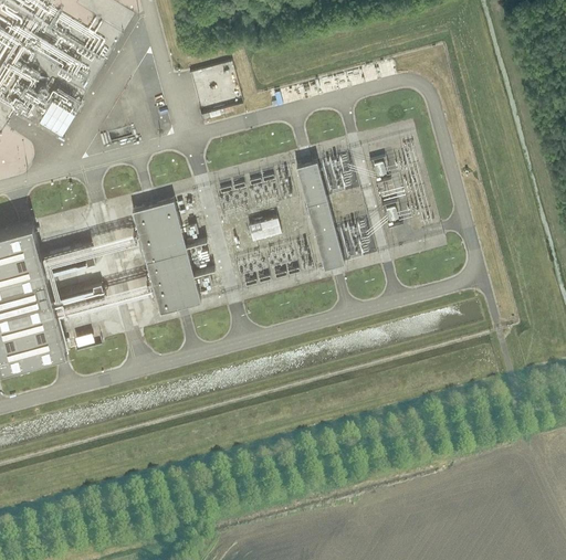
[(40,123),(63,137),(75,116),(53,102),(40,123)]
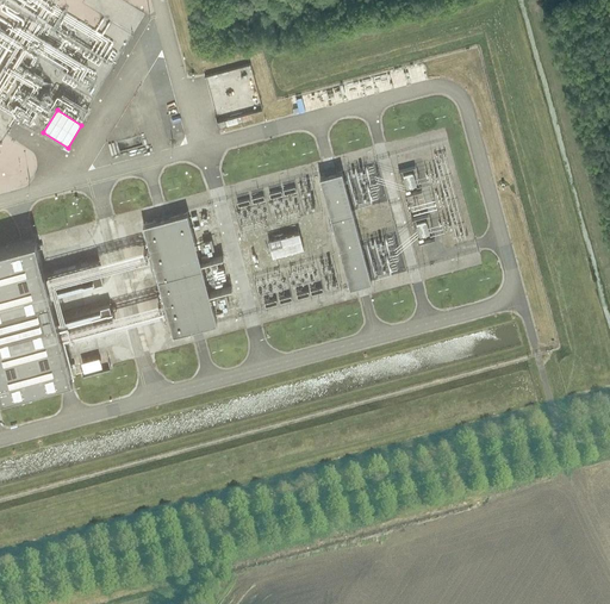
[(353,218),(342,176),(321,182),(350,292),(371,286),(360,247),(353,218)]
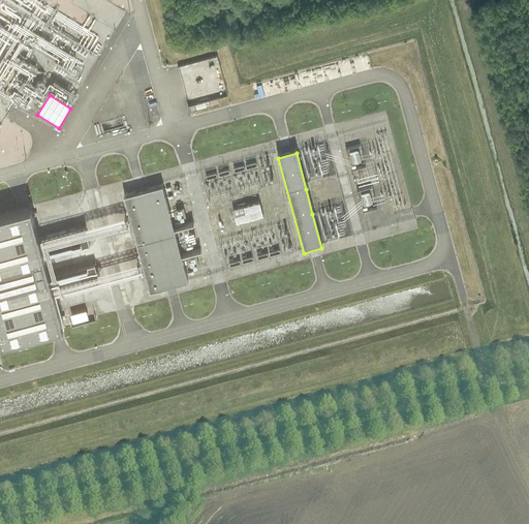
[(187,284),(162,189),(125,198),(150,295),(187,284)]
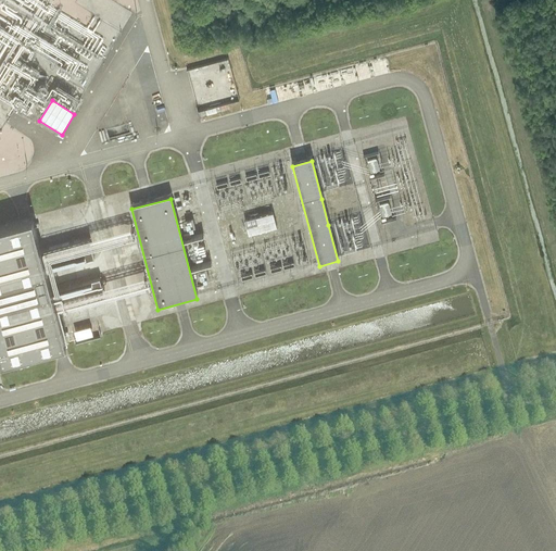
[(244,225),(249,240),(277,233),(273,217),(244,225)]
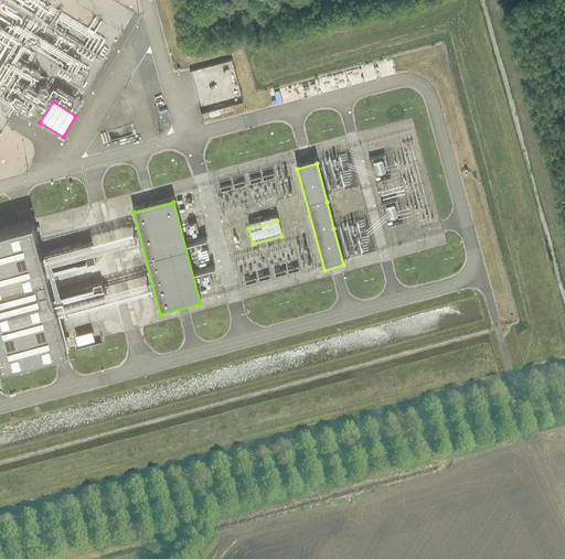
[(33,225),(0,234),(0,294),(49,282),(48,280),(78,272),(97,267),(92,246),(73,250),(42,259),(33,225)]
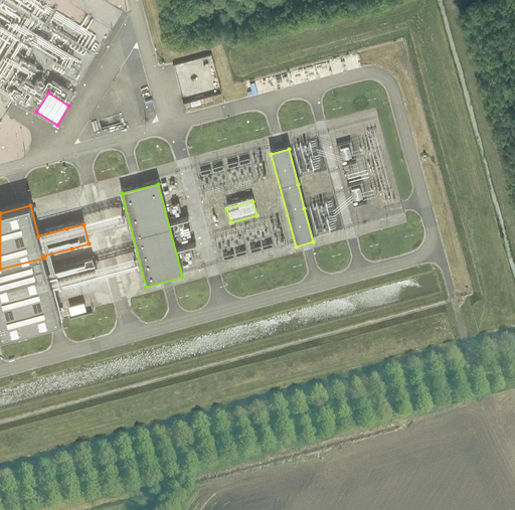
[(44,258),(0,269),(0,332),(1,336),(60,322),(52,291),(81,284),(98,280),(93,263),(76,267),(48,274),(48,272),(44,258)]
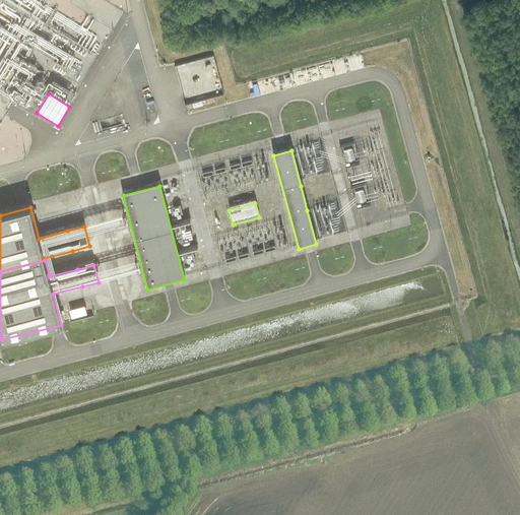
[(72,321),(88,317),(85,308),(70,312),(72,321)]
